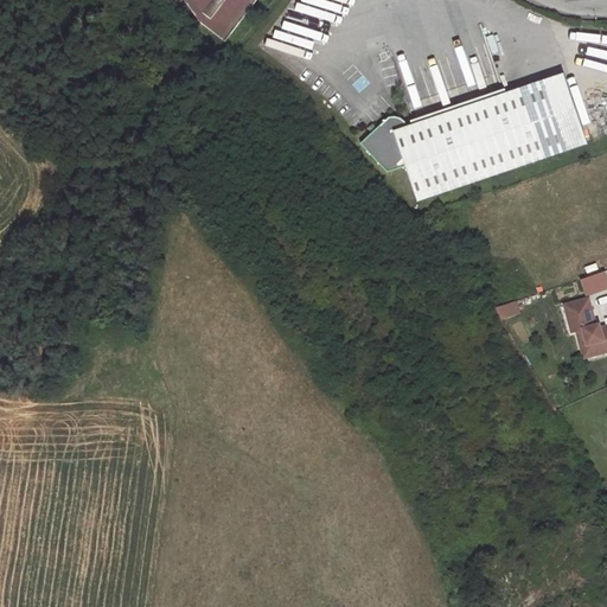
[(225,42),(257,0),(184,0),(202,24),(225,42)]
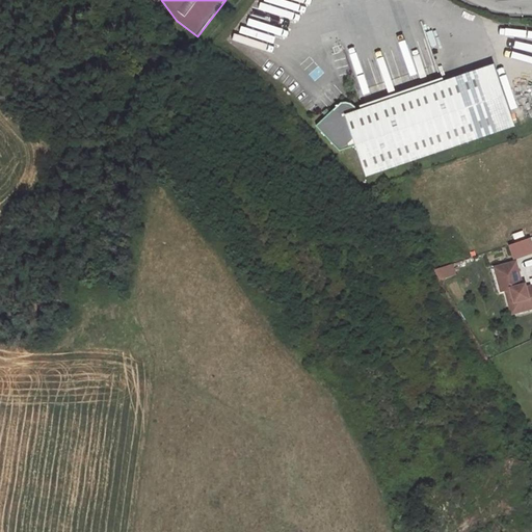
[(515,126),(495,64),(478,70),(499,132),(515,126)]
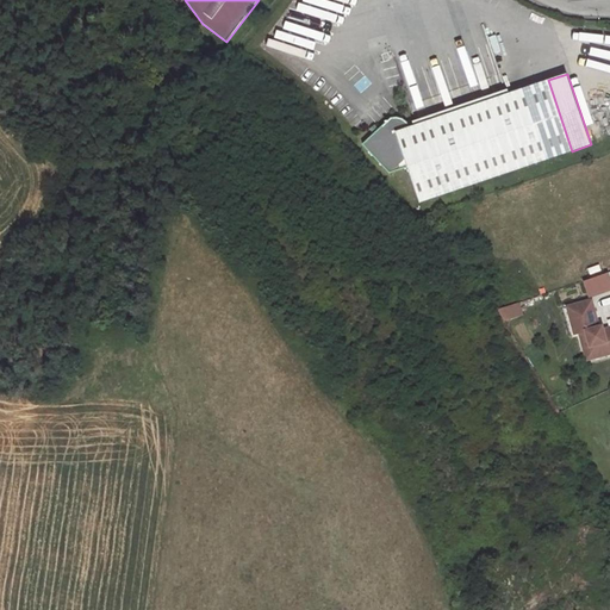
[(572,151),(548,80),(410,126),(408,123),(405,120),(403,118),(398,117),(391,118),(379,129),(374,134),(362,144),(388,173),(408,167),(419,201),(572,151)]
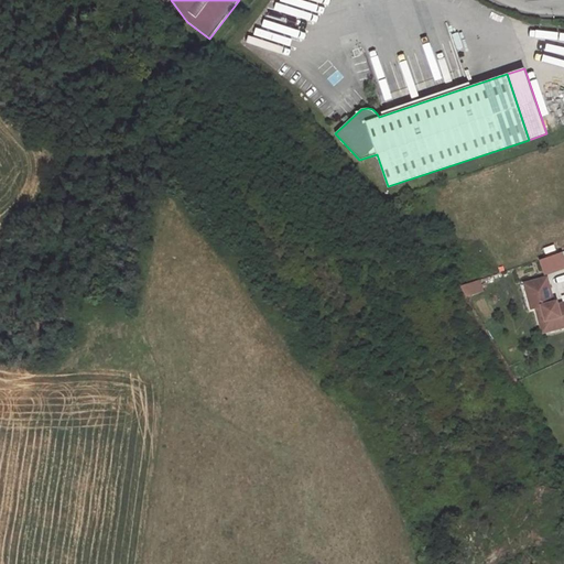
[(563,266),(563,262),(561,251),(540,258),(545,273),(563,266)]
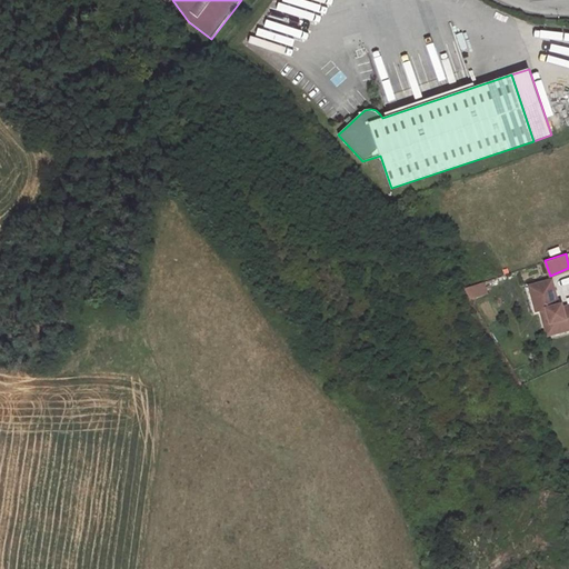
[(568,329),(568,310),(565,312),(562,308),(561,303),(559,305),(551,280),(529,287),(536,311),(541,310),(548,336),(568,329)]
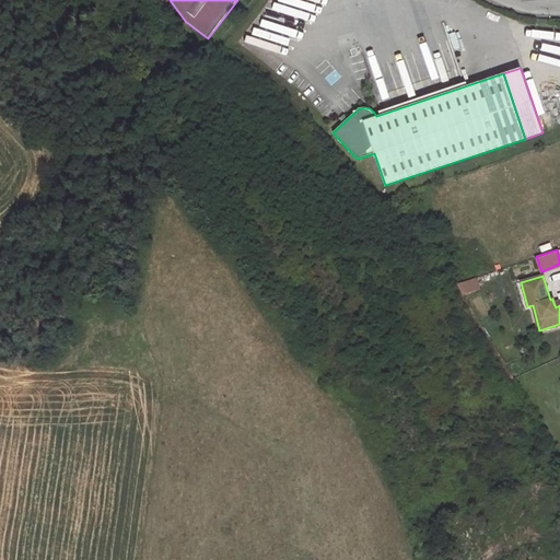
[(478,286),(475,277),(456,283),(462,291),(478,286)]
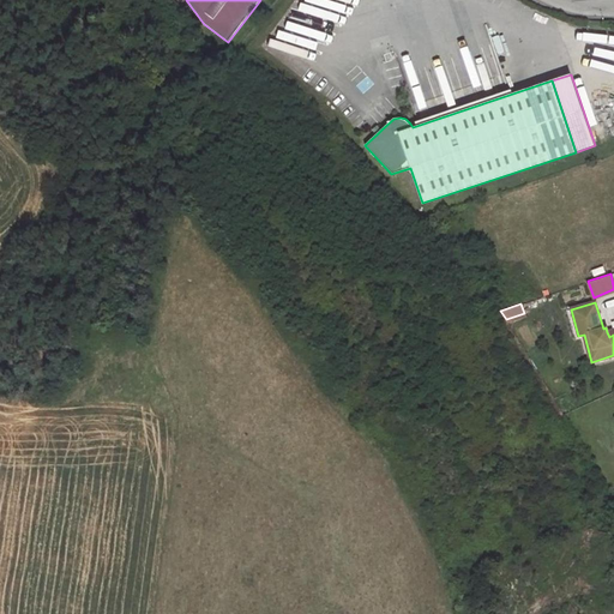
All buildings are outlined.
